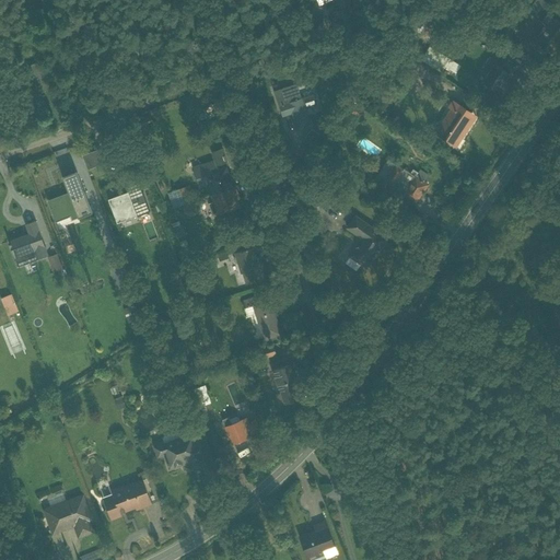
[(39,18),(47,14),(41,0),(34,0),(33,0),(39,18)]
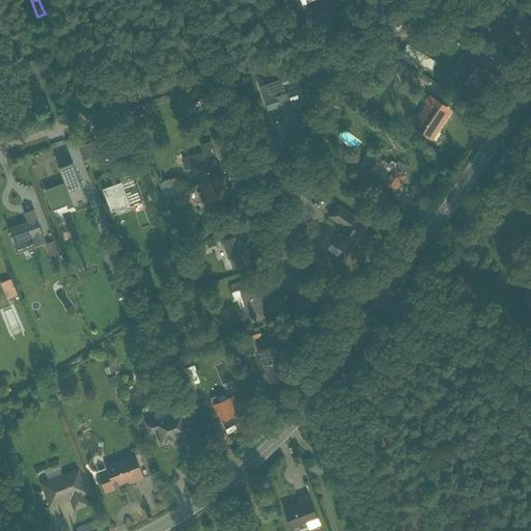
[(506,34),(521,44),(530,28),(530,22),(530,20),(530,12),(511,0),(504,0),(497,11),(514,24),(506,34)]
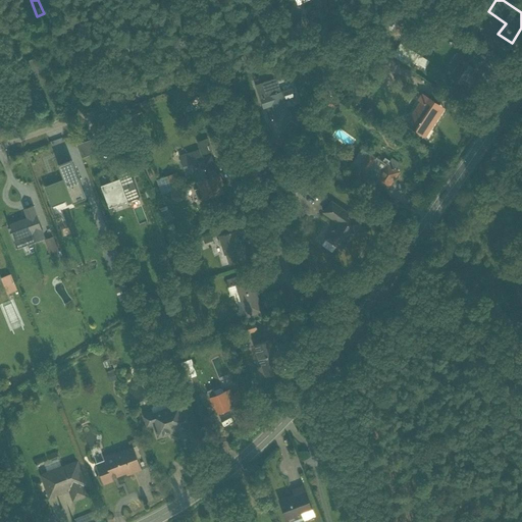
[(460,56),(483,70),(491,58),(468,43),(460,56)]
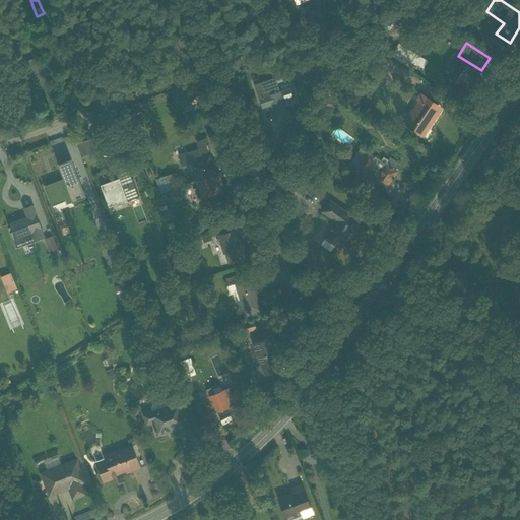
[(397,44),(390,55),(419,72),(426,60),(397,44)]
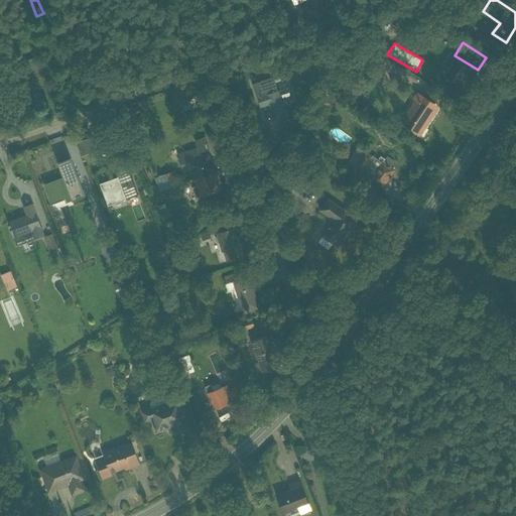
[(454,82),(468,66),(461,59),(446,75),(454,82)]
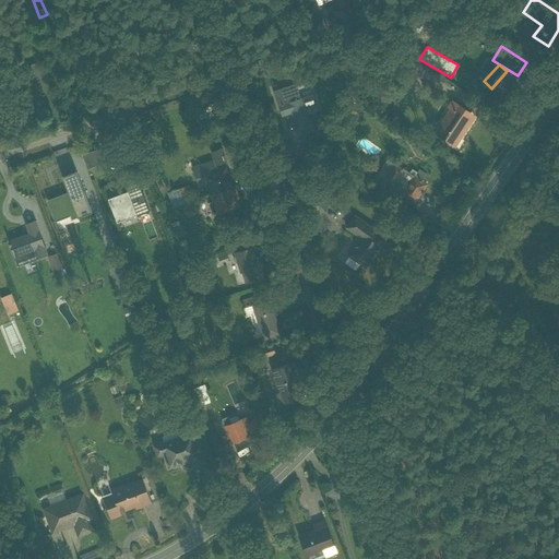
[(294,129),(311,123),(298,84),(281,90),(294,129)]
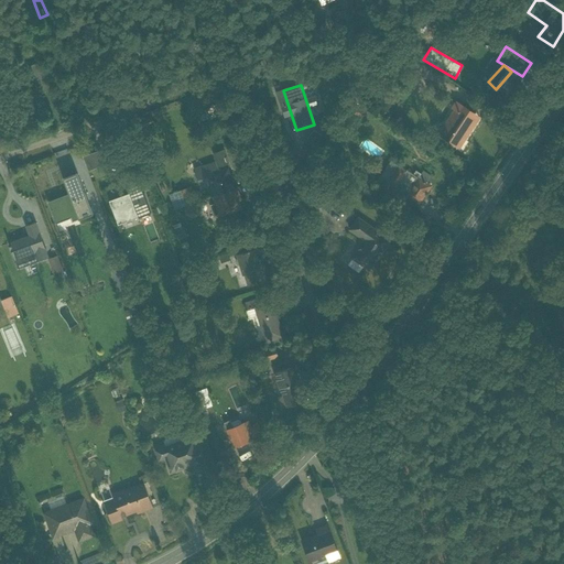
[(461,150),(481,116),(457,100),(436,133),(461,150)]
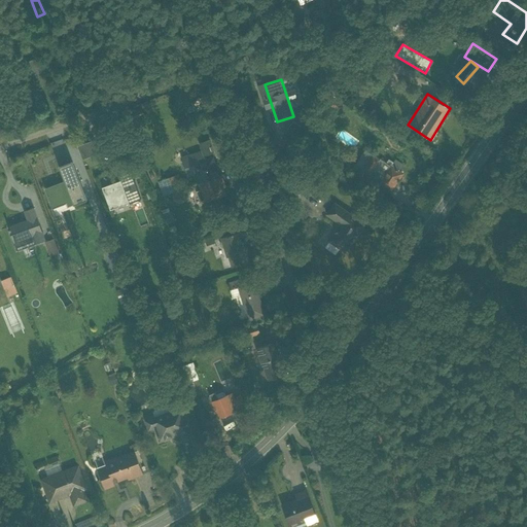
[(99,154),(96,140),(76,145),(80,160),(99,154)]
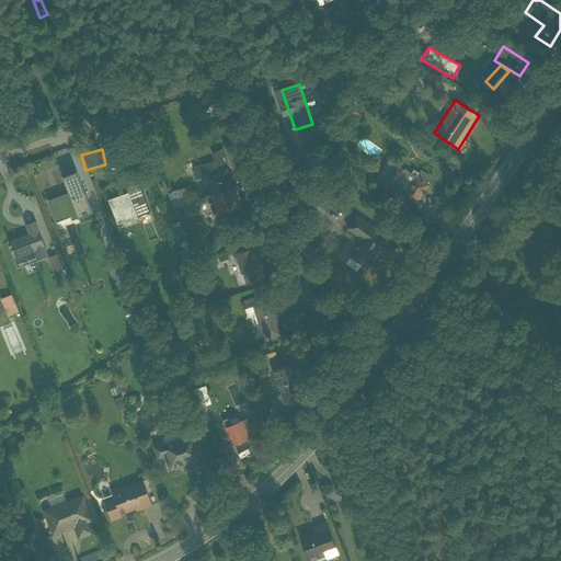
[(416,202),(430,182),(400,161),(386,180),(416,202)]
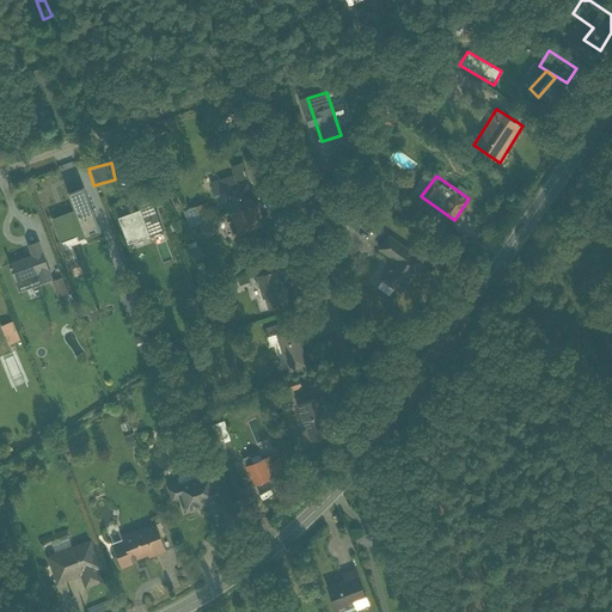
[(222,193),(231,215),(259,206),(251,183),(222,193)]
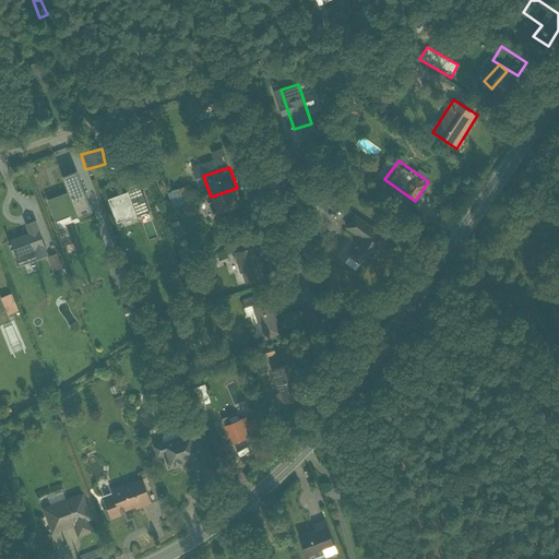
[(66,193),(46,200),(55,226),(90,214),(75,171),(60,176),(66,193)]
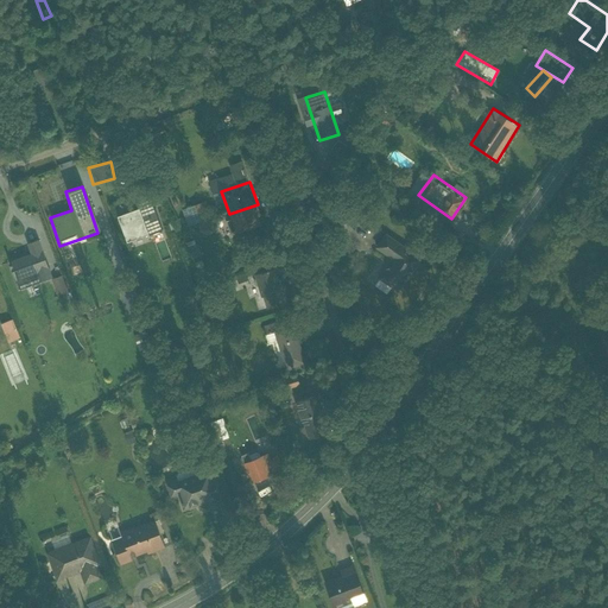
[(127,241),(165,229),(153,190),(138,195),(141,208),(118,215),(127,241)]
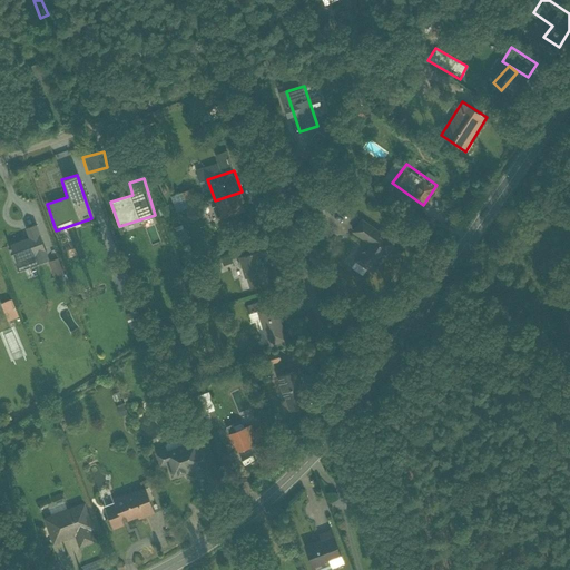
[(177,210),(198,205),(193,188),(173,194),(177,210)]
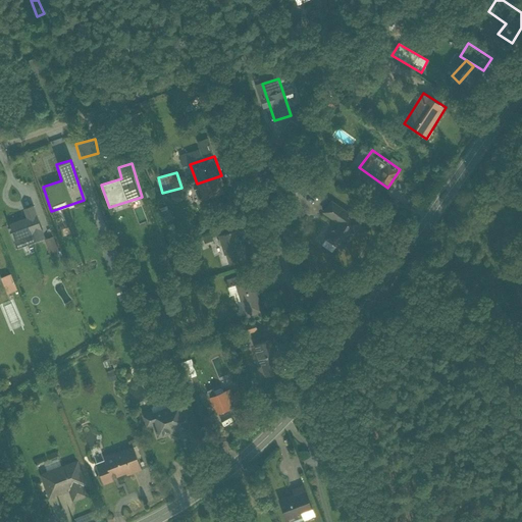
[(203,201),(226,193),(221,175),(197,184),(203,201)]
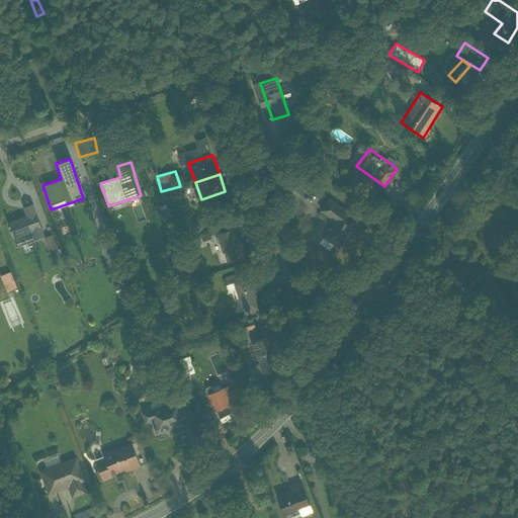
[(340,250),(361,222),(329,197),(320,209),(334,220),(322,237),(340,250)]
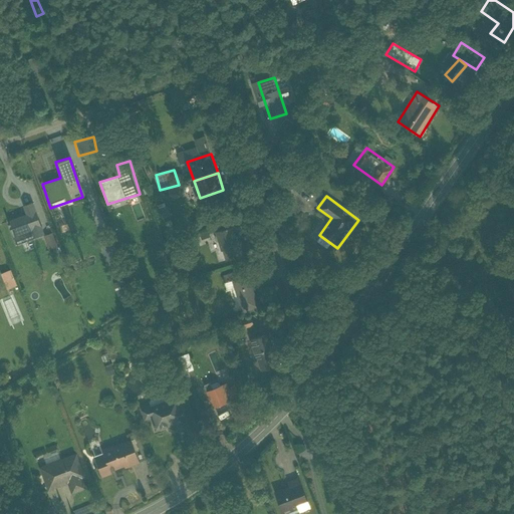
[(61,221),(91,213),(87,198),(57,206),(61,221)]
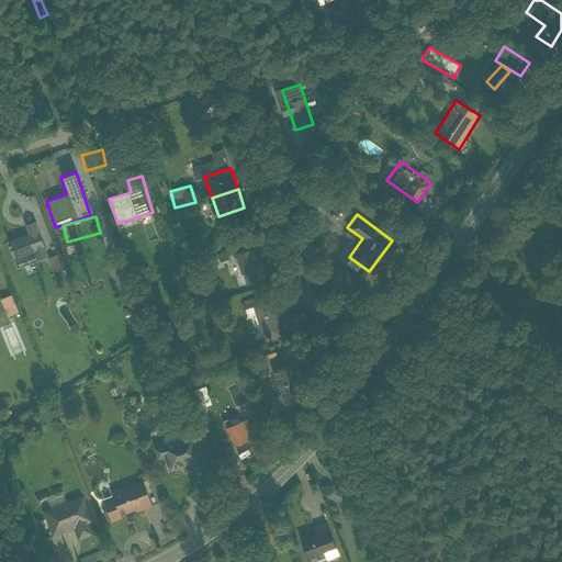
[(19,268),(52,256),(40,221),(25,226),(30,236),(10,244),(19,268)]
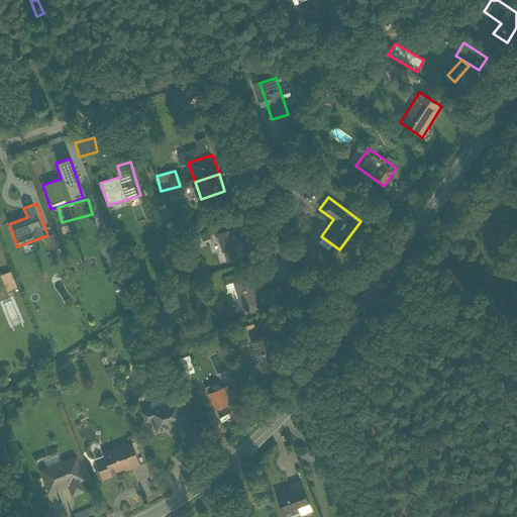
[(226,265),(244,259),(233,227),(215,234),(226,265)]
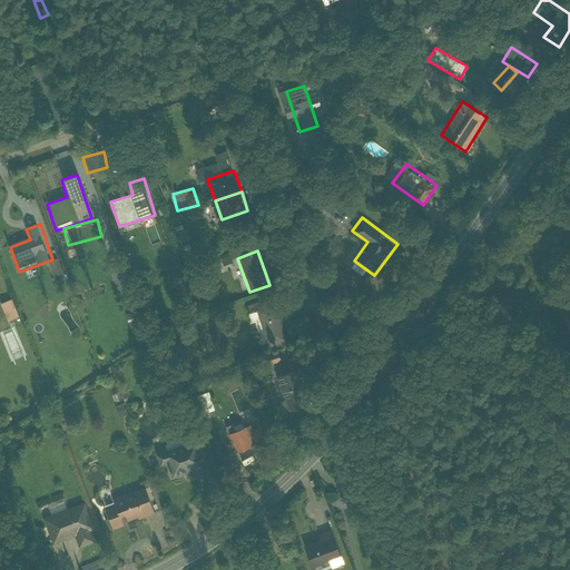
[(0,302),(0,306),(6,322),(17,317),(10,298),(0,302)]
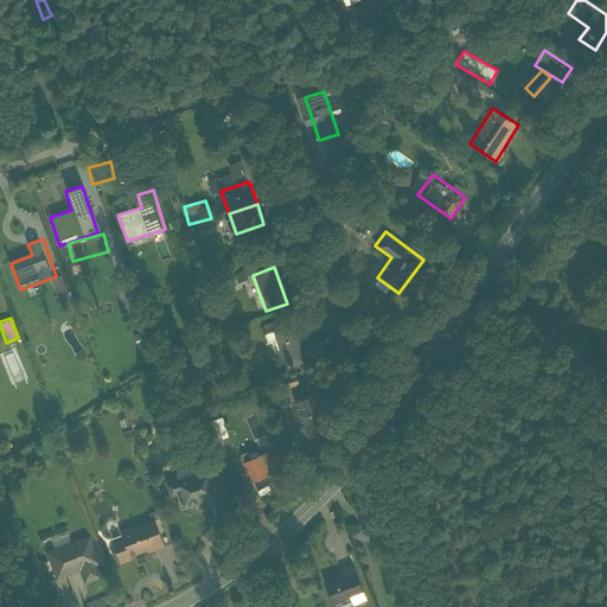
[(283,370),(308,363),(296,324),(272,330),(283,370)]
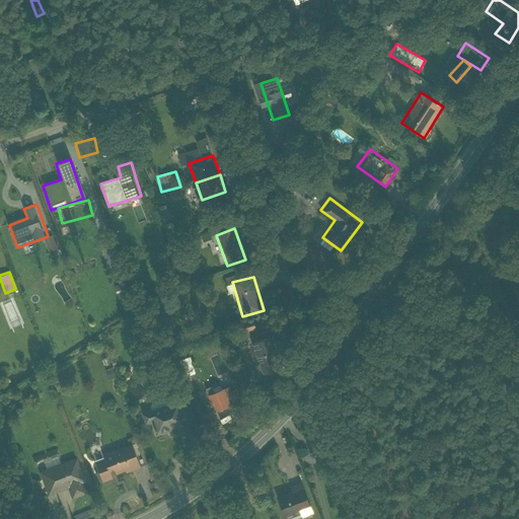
[(121,291),(119,284),(113,286),(116,293),(121,291)]
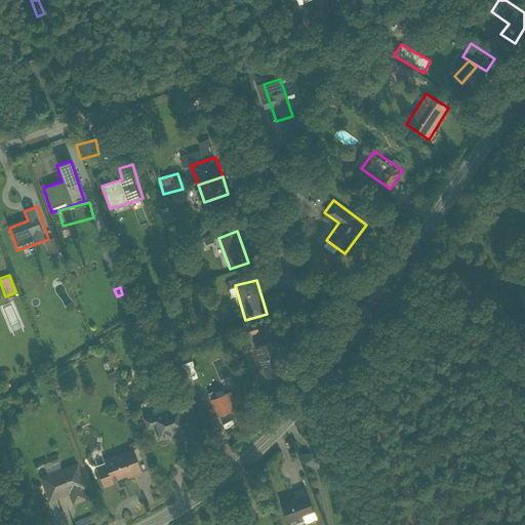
[(255,327),(247,329),(248,335),(257,333),(255,327)]
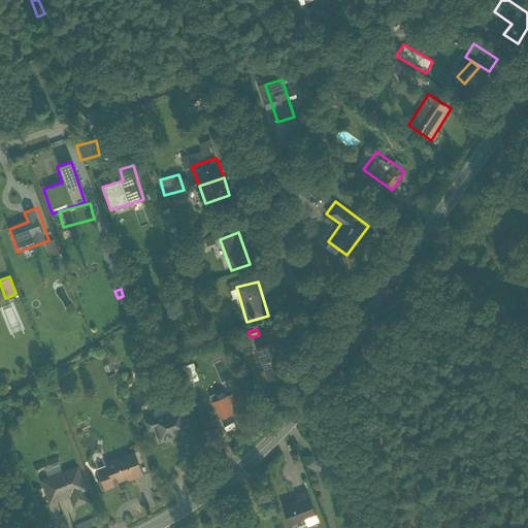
[(266,383),(288,376),(279,343),(258,350),(266,383)]
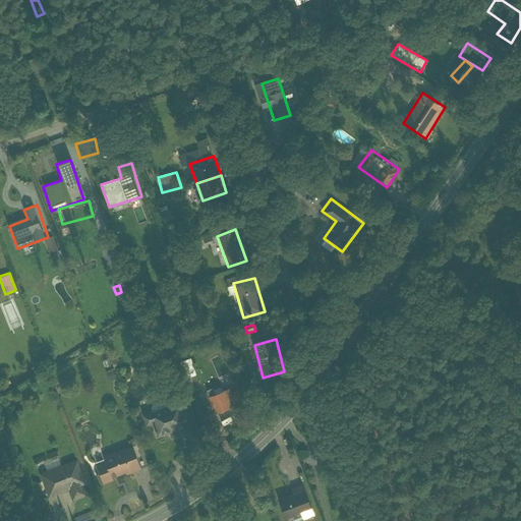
[(217,413),(239,404),(233,388),(211,397),(217,413)]
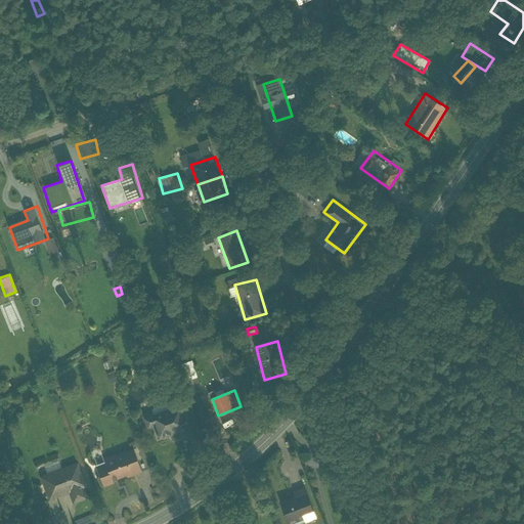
[(161,438),(187,429),(179,404),(153,415),(161,438)]
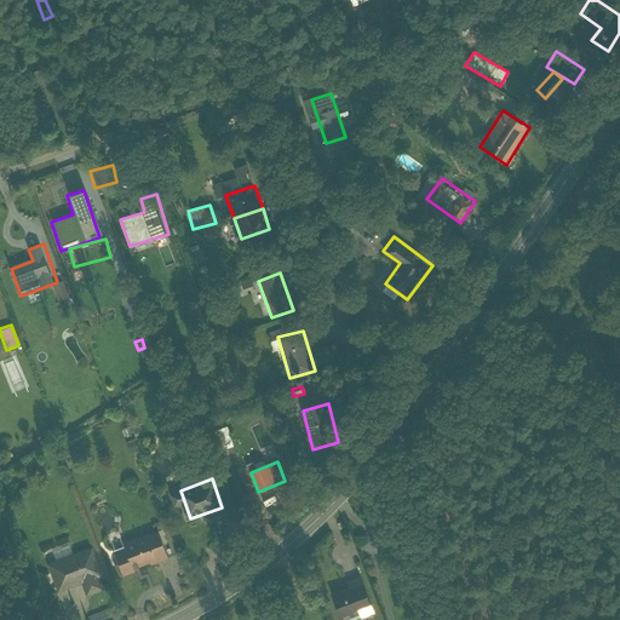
[(124,574),(168,557),(159,529),(113,546),(124,574)]
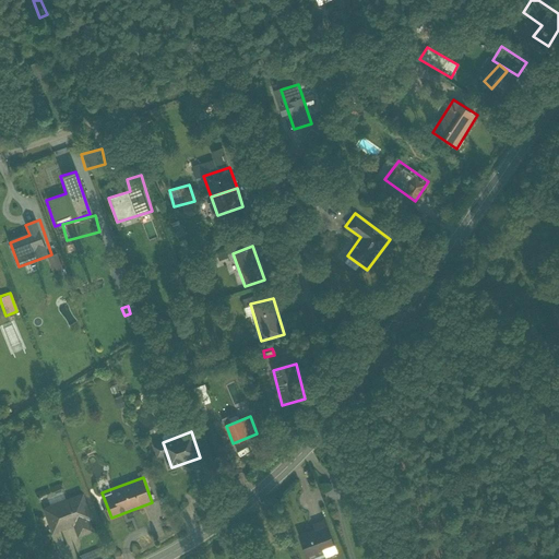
[(94,531),(91,520),(96,519),(87,491),(43,506),(52,533),(75,525),(79,535),(94,531)]
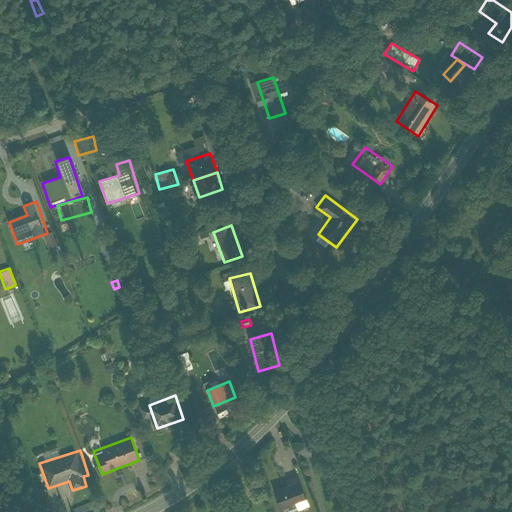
[(282,511),(293,511),(311,505),(299,476),(272,486),(282,511)]
